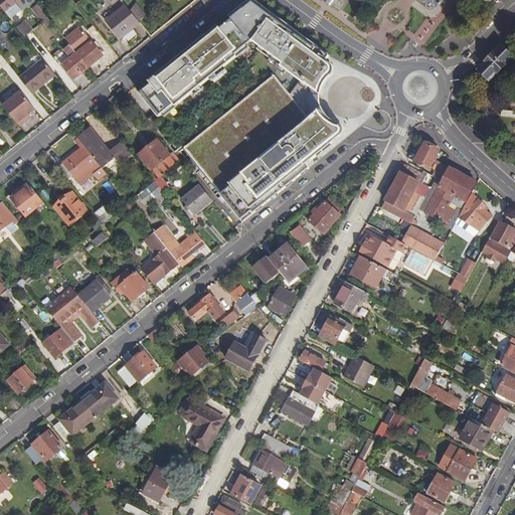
[(0,0),(0,5),(11,18),(21,10),(16,3),(19,0),(0,0)]
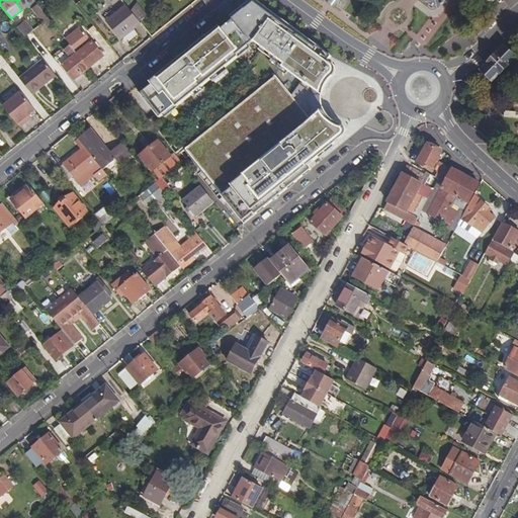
[(427,0),(428,0),(431,2),(430,3),(430,6),(432,8),(434,8),(435,6),(439,8),(444,0),(427,0)]
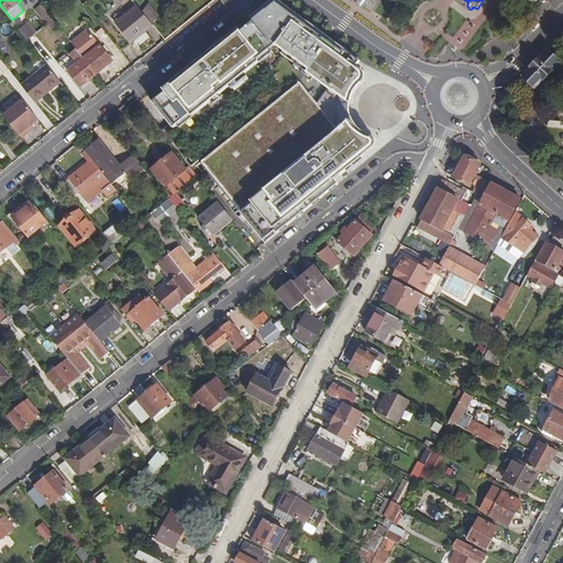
[(260,57),(278,41),(287,48),(285,52),(329,87),(317,103),(300,83),(201,162),(266,243),(337,185),(333,180),(374,146),(375,144),(375,140),(372,136),(367,134),(360,129),(353,120),(351,111),(350,105),(350,101),(351,99),(351,97),(353,92),(354,90),(355,88),(357,86),(360,84),(361,83),(363,80),(363,79),(364,77),(364,75),(363,73),(361,69),(356,66),(360,62),(278,1),(266,10),(253,21),(241,32),(238,29),(164,89),(166,91),(153,102),(174,128),(190,113),(191,116),(262,59),(260,57)]
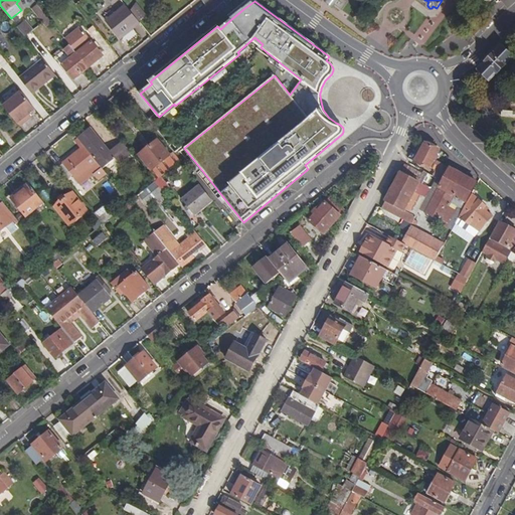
[(131,10),(141,22),(146,17),(135,3),(131,10)]
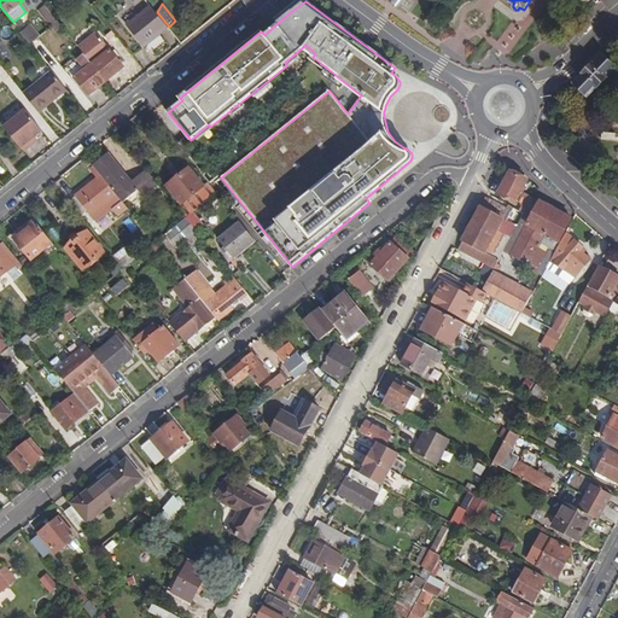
[(145,46),(169,27),(157,12),(152,6),(128,25),(145,46)]
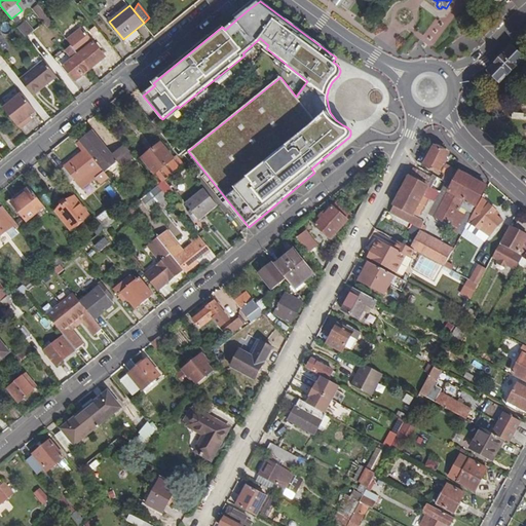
[(45,13),(39,19),(46,28),(52,23),(45,13)]
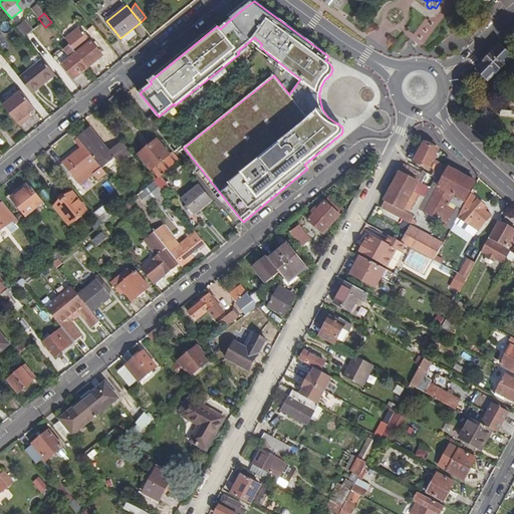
[(24,20),(17,26),(25,35),(32,30),(24,20)]
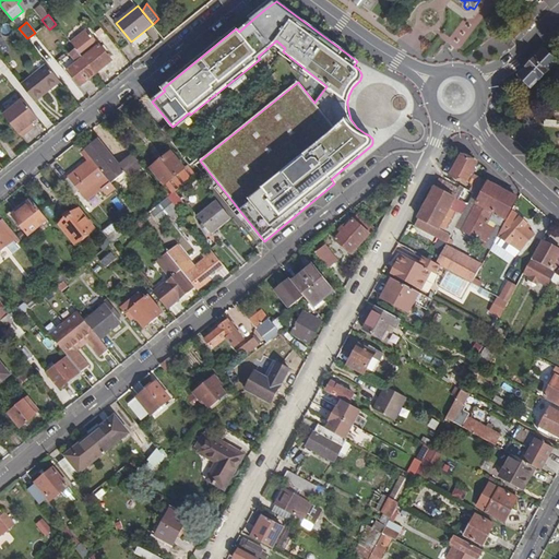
[(84,58),(96,73),(111,60),(87,31),(72,44),(84,58)]
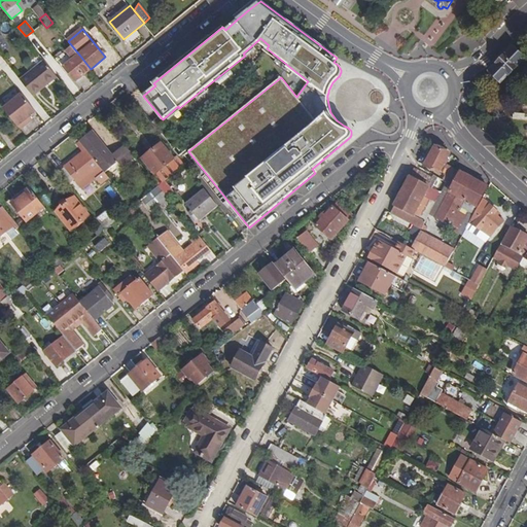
[(514,47),(490,71),(500,80),(523,58),(514,47)]
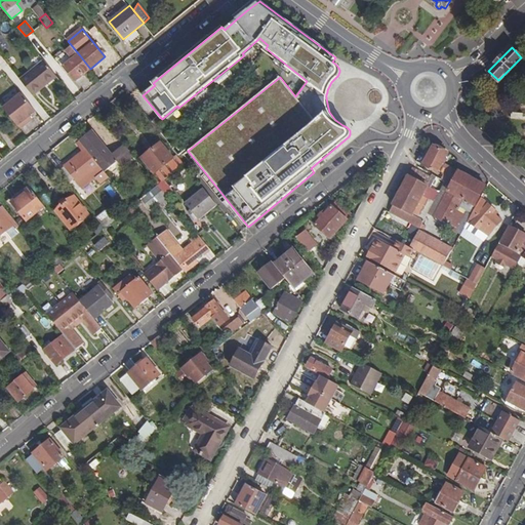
[(76,80),(90,69),(79,54),(65,66),(76,80)]
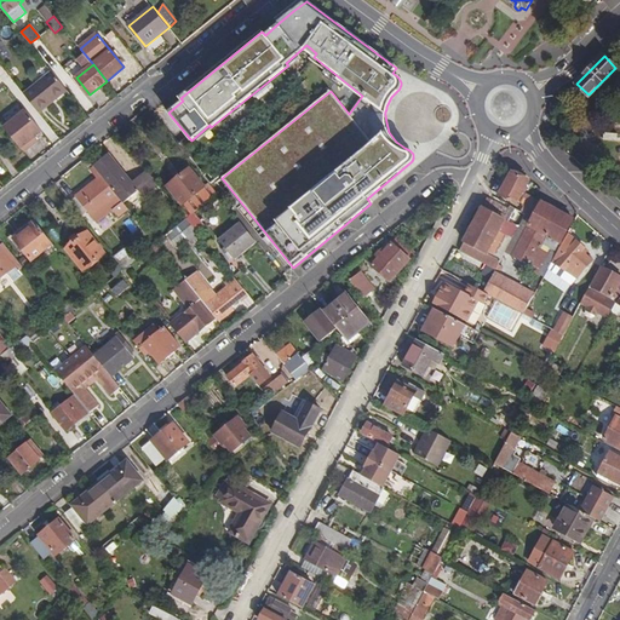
[(24,93),(39,113),(68,90),(53,72),(24,93)]
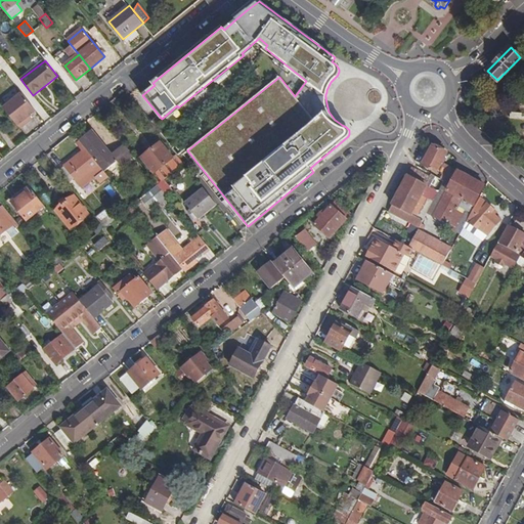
[(3,106),(19,128),(26,123),(24,120),(29,116),(35,111),(20,92),(3,106)]
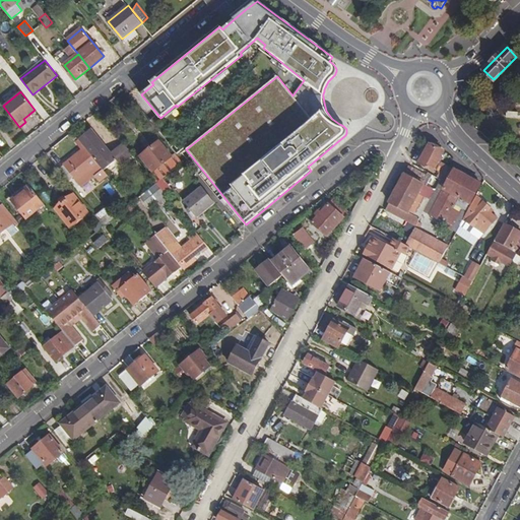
[(377,92),(368,91),(366,99),(375,101),(377,92)]
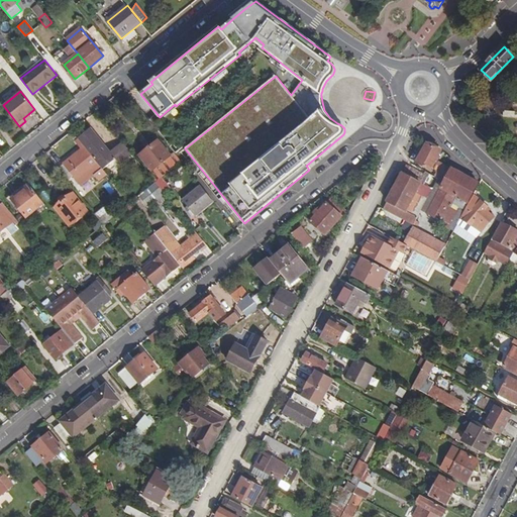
[(132,153),(122,140),(110,150),(91,127),(78,138),(79,138),(103,169),(116,158),(121,163),(132,153)]
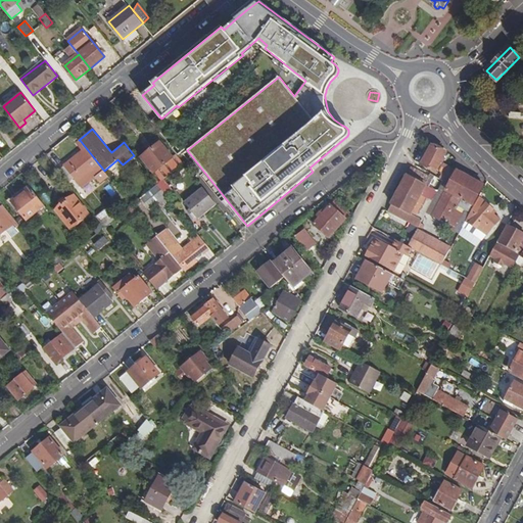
[(104,171),(80,140),(77,142),(84,150),(64,165),(74,177),(83,188),(96,177),(100,182),(108,176),(104,171)]
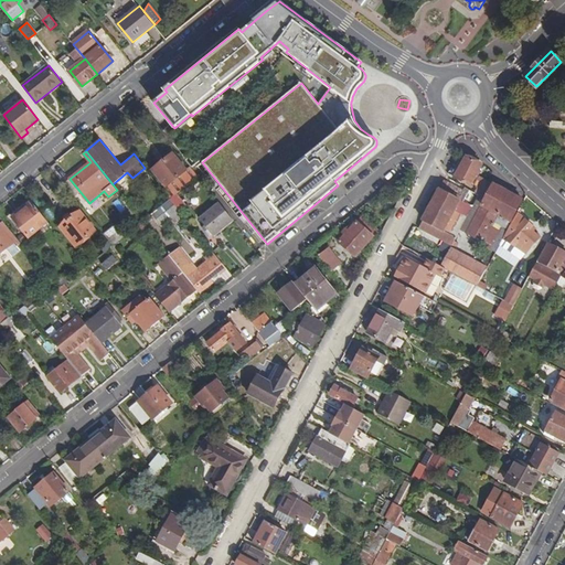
[(167,187),(188,169),(174,152),(153,169),(167,187)]
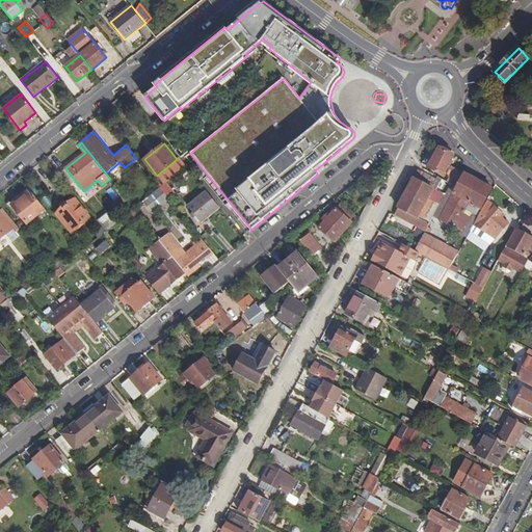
[(453,156),(440,148),(428,167),(443,176),(444,174),(453,181),(458,170),(449,164),(453,156)]
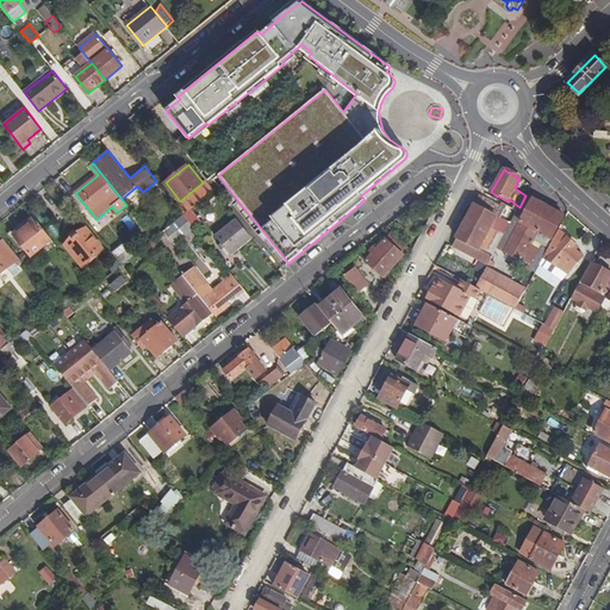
[(587,179),(580,186),(592,198),(599,190),(587,179)]
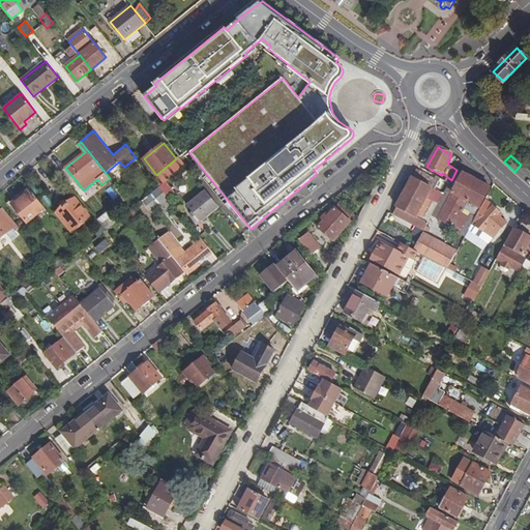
[(180,159),(178,156),(176,158),(156,175),(152,177),(154,180),(180,159)]
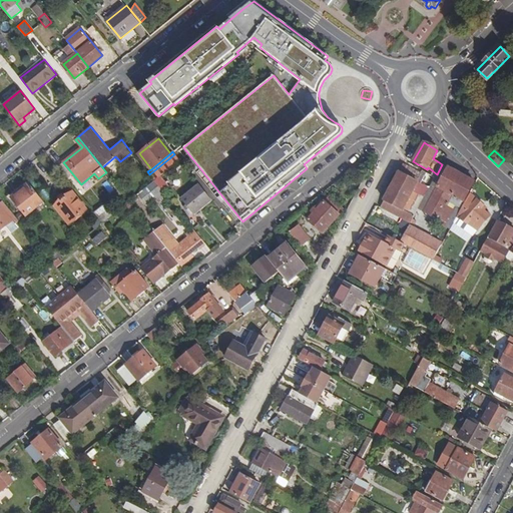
[(180,160),(174,154),(149,174),(154,181),(160,176),(180,160)]
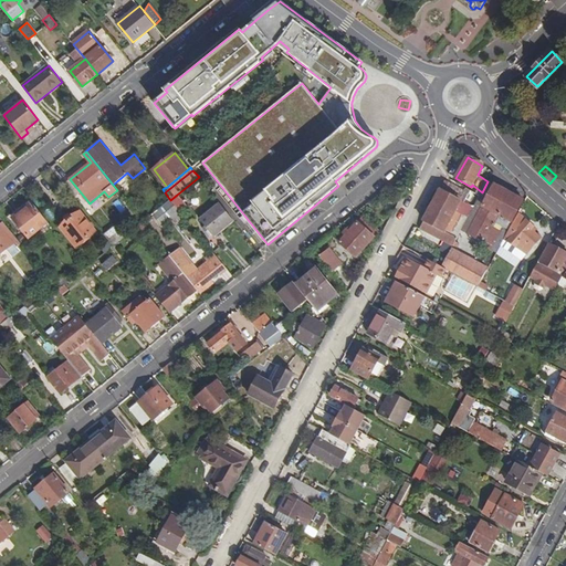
[(70,179),(64,184),(74,196),(80,191),(70,179)]
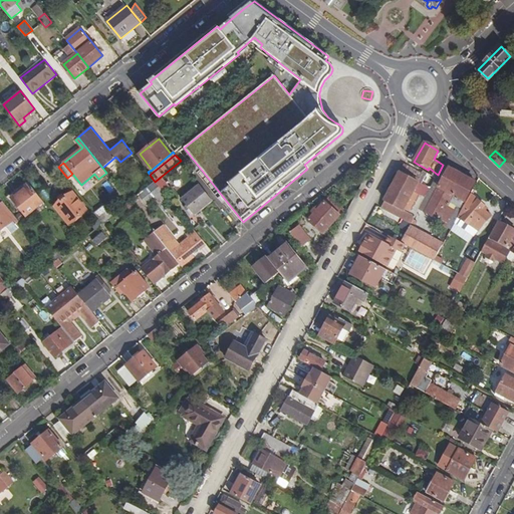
[(411,223),(415,216),(403,210),(418,182),(421,184),(425,176),(404,164),(384,200),(387,201),(382,208),(411,223)]
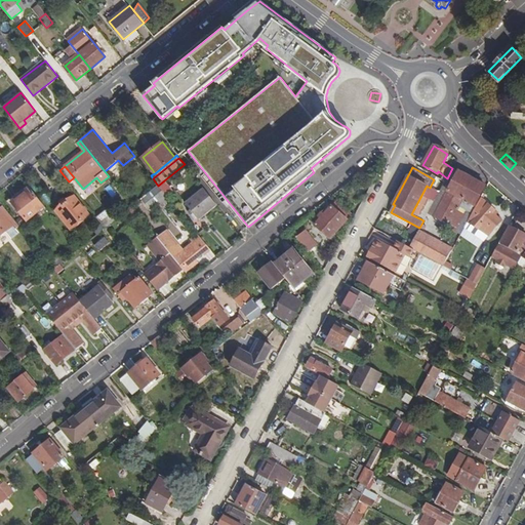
[(463,226),(486,186),(458,171),(435,216),(443,221),(442,224),(455,231),(459,224),(463,226)]
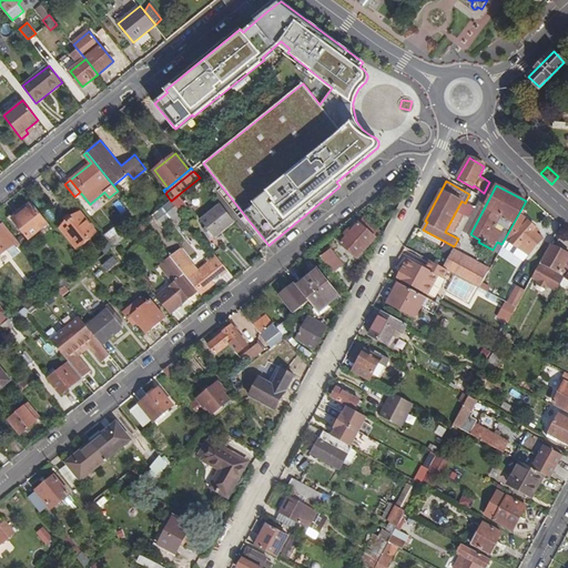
[(178,195),(171,201),(179,210),(184,204),(178,195)]
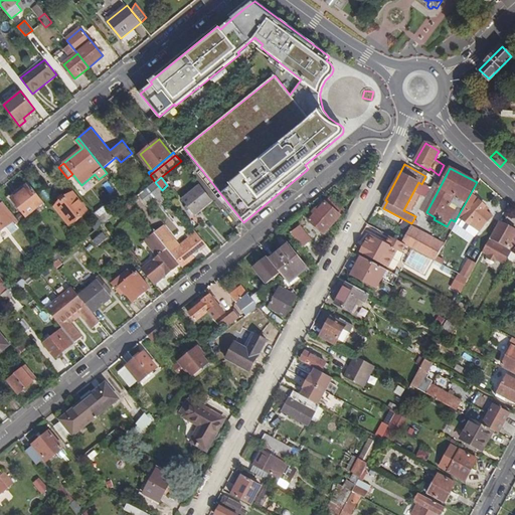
[(162,190),(155,182),(149,187),(157,196),(163,191),(162,190)]
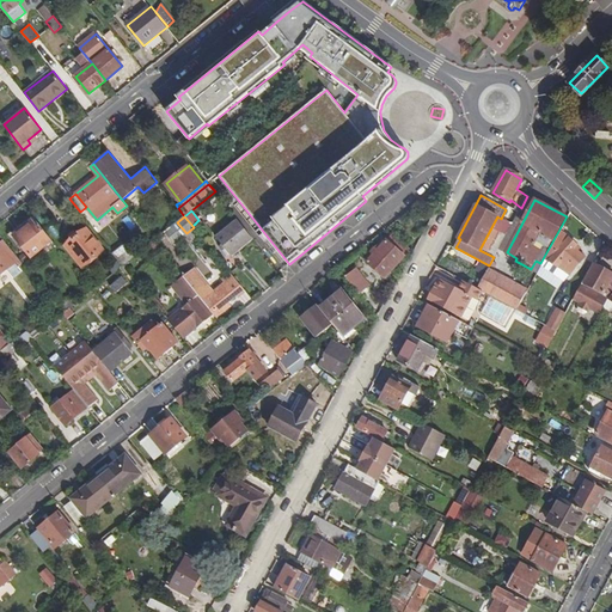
[(53,240),(35,218),(25,225),(28,227),(17,237),(25,249),(32,257),(53,240)]
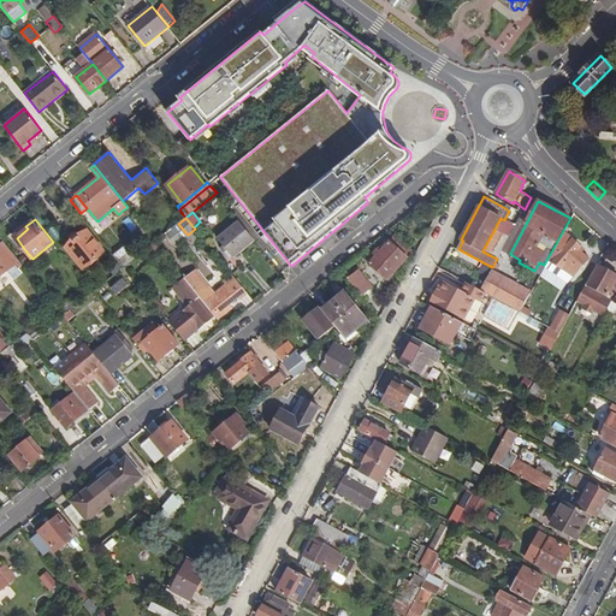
[(235,258),(255,241),(240,220),(218,237),(235,258)]
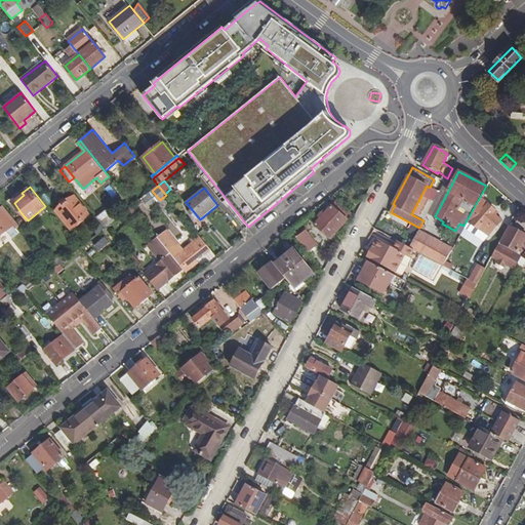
[(24,195),(22,193),(21,191),(7,201),(18,216),(22,213),(14,203),(24,195)]
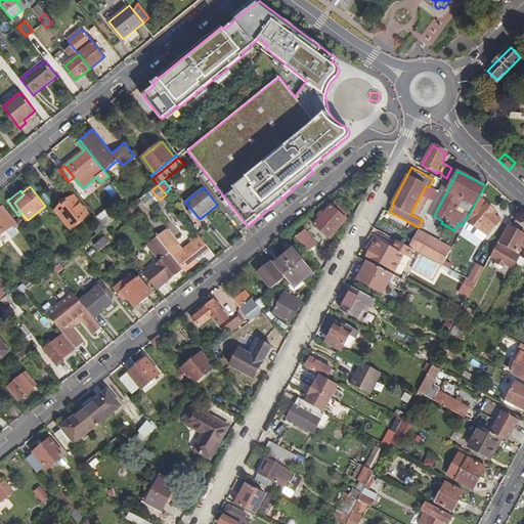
[(59,202),(62,206),(57,210),(72,227),(88,214),(74,195),(68,202),(64,198),(59,202)]
